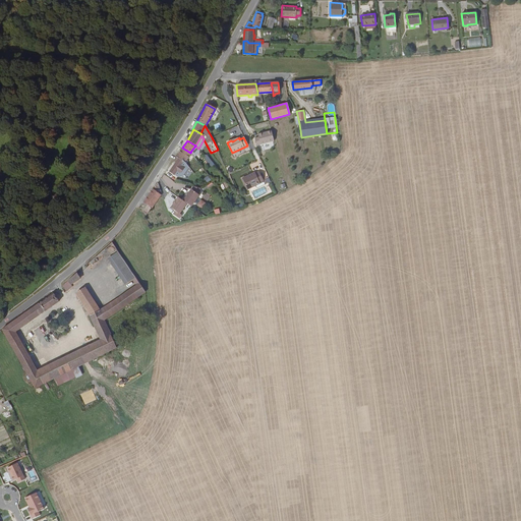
[(176,156),(185,162),(190,153),(182,148),(176,156)]
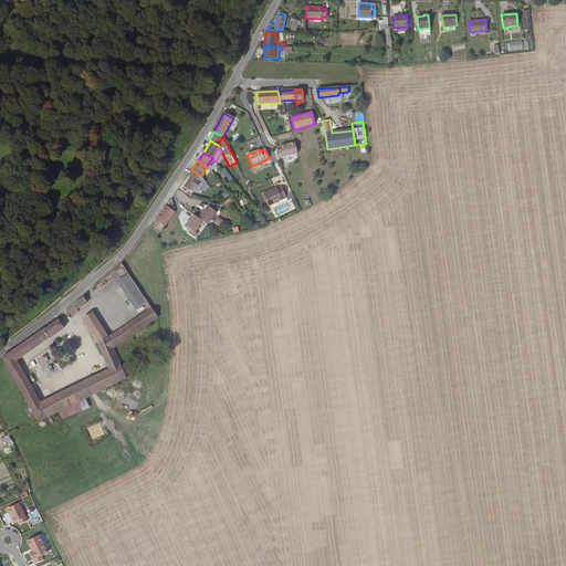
[(224,167),(220,170),(230,181),(233,179),(224,167)]
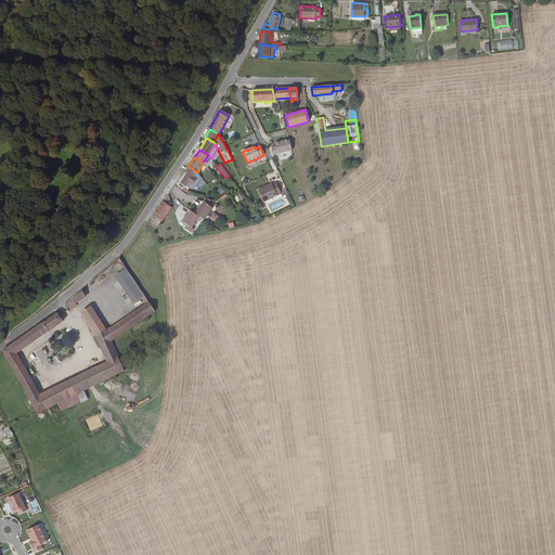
[(188,189),(191,183),(197,172),(188,166),(184,170),(188,172),(181,182),(185,185),(184,186),(188,189)]
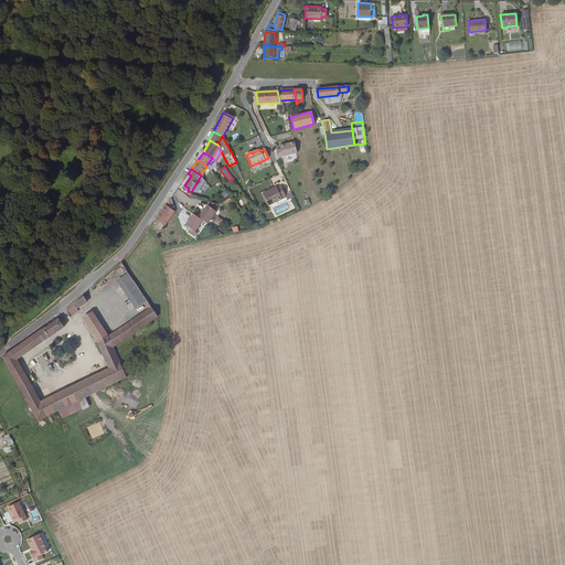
[(263,193),(267,205),(281,200),(280,199),(285,196),(280,187),(276,188),(263,193)]
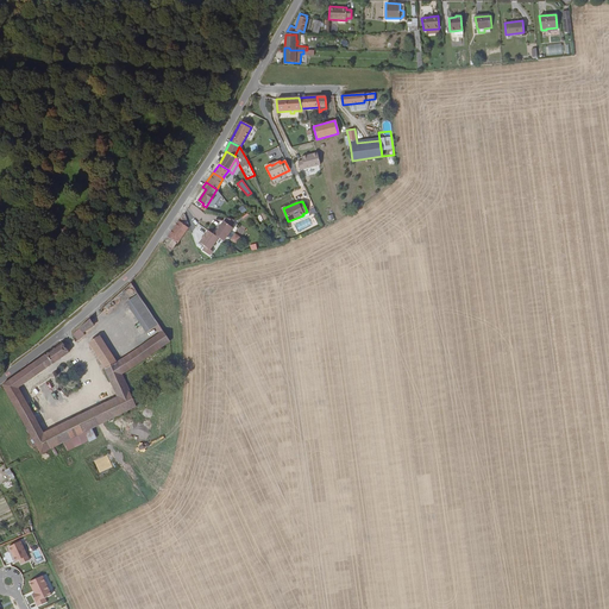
[(188,228),(188,227),(188,224),(183,214),(179,221),(188,228)]
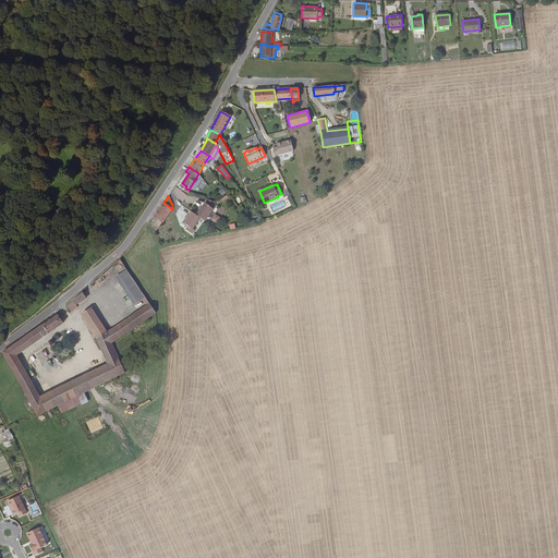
[(205,203),(196,216),(199,218),(205,221),(214,209),(211,209),(214,202),(206,199),(205,204),(205,203)]
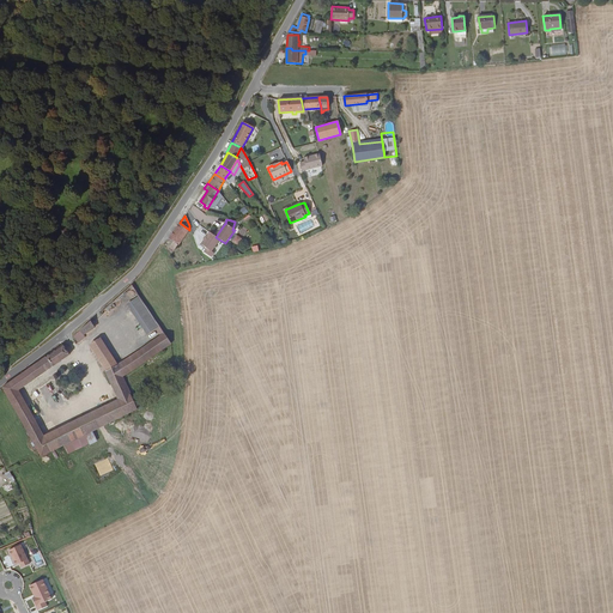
[(173,242),(171,243),(169,247),(169,248),(168,250),(170,252),(173,253),(189,230),(180,223),(169,238),(173,242)]
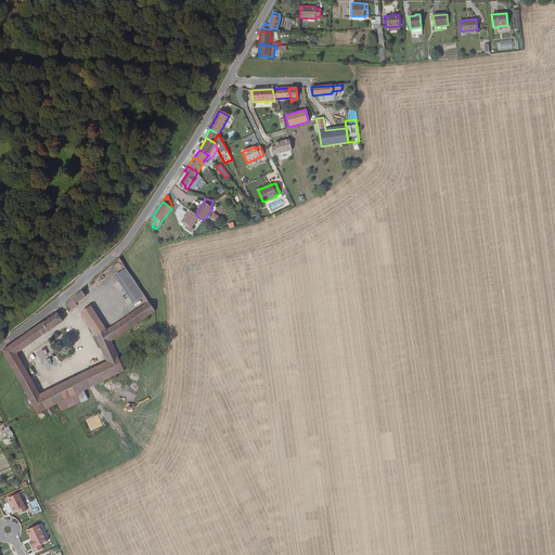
[(195,215),(190,210),(186,215),(186,214),(184,217),(184,218),(182,221),(186,224),(184,229),(191,233),(194,230),(191,228),(198,217),(195,215)]
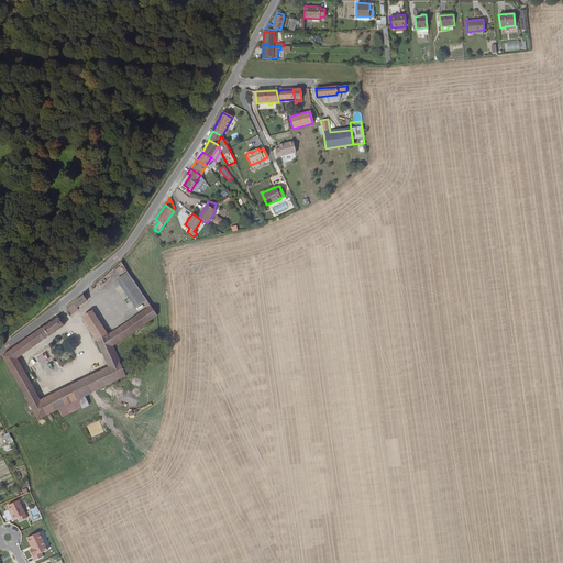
[(213,222),(219,225),(222,219),(217,216),(213,222)]
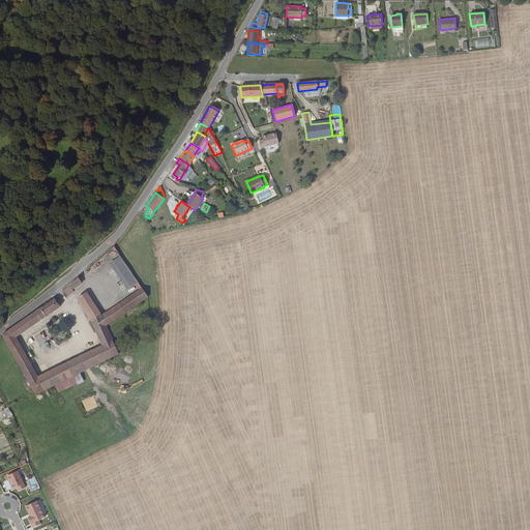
[(123,261),(120,257),(110,263),(127,289),(134,285),(138,283),(123,261)]
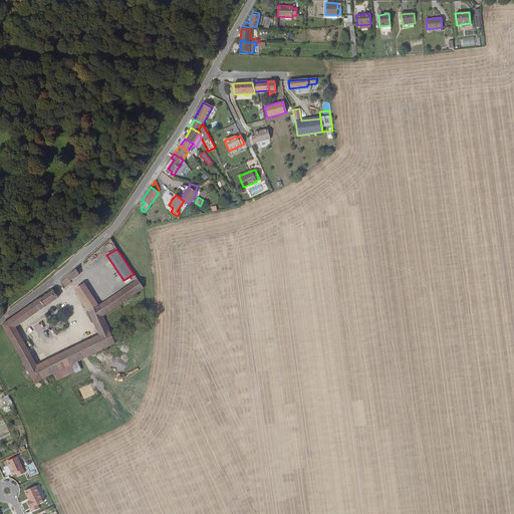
[(78,276),(74,271),(66,277),(69,282),(78,276)]
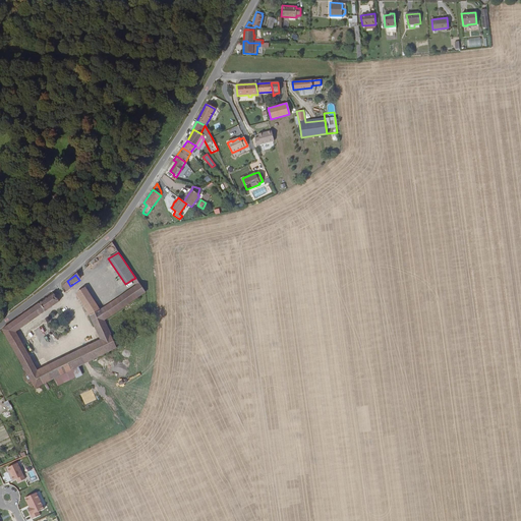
[(145,292),(135,278),(131,280),(135,287),(128,292),(133,300),(145,292)]
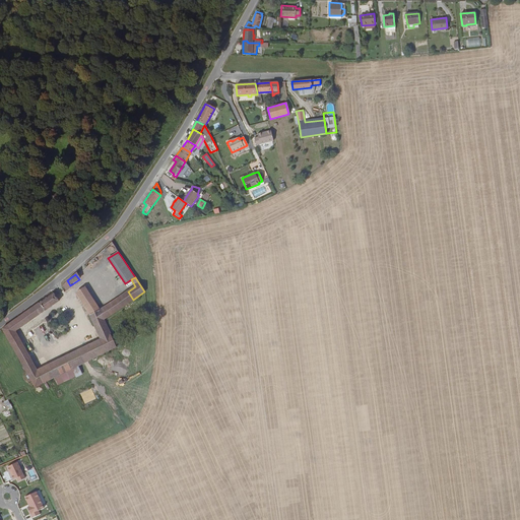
[(70,285),(67,280),(62,285),(63,287),(66,291),(71,287),(70,285)]
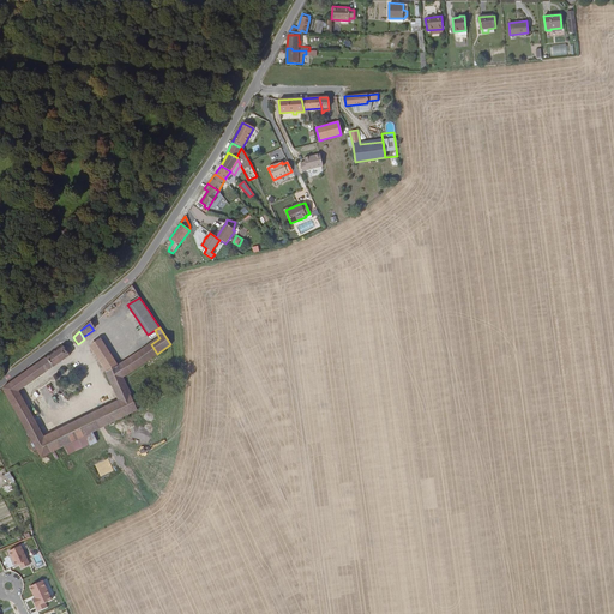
[(106,372),(118,367),(100,339),(90,347),(106,372)]
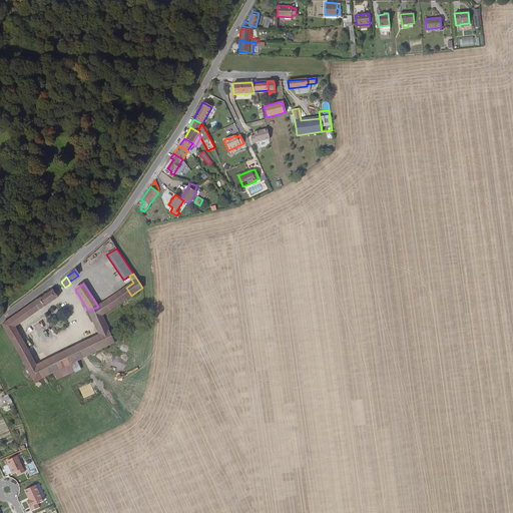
[(131,296),(126,288),(98,307),(102,316),(131,296)]
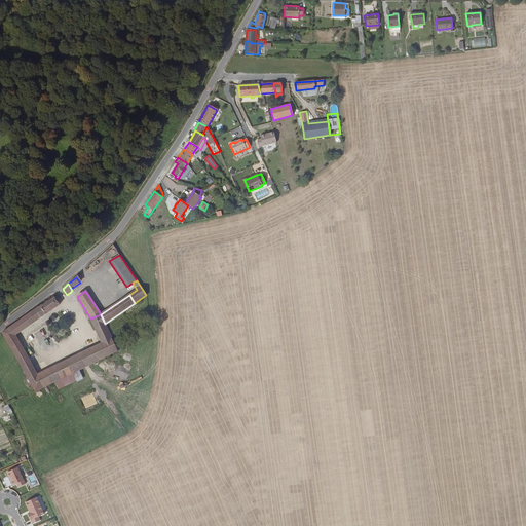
[(2,333),(35,391),(54,382),(79,370),(83,368),(77,355),(38,375),(15,336),(59,306),(54,298),(52,296),(2,333)]
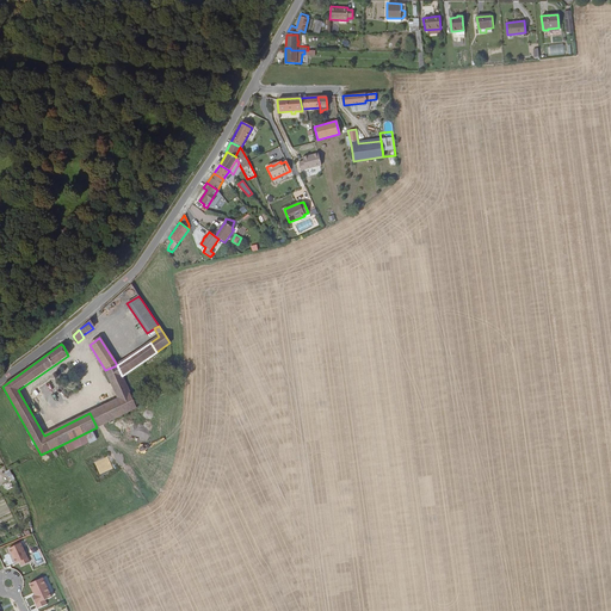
[(122,376),(117,365),(105,370),(104,370),(106,374),(103,375),(104,377),(103,378),(106,387),(110,384),(117,400),(97,409),(104,425),(136,408),(122,376)]
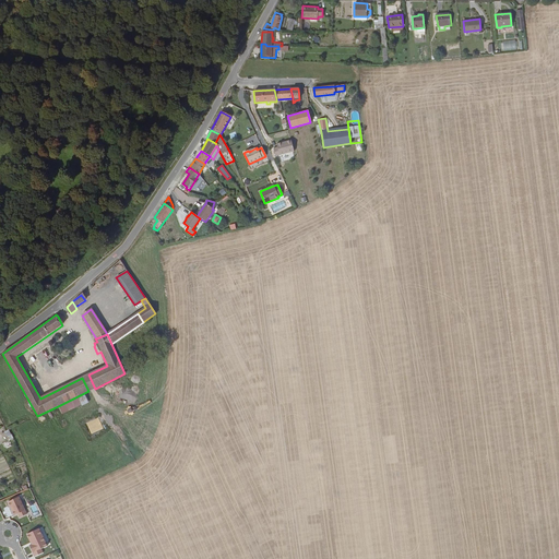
[(82,378),(88,391),(95,389),(88,375),(82,378)]
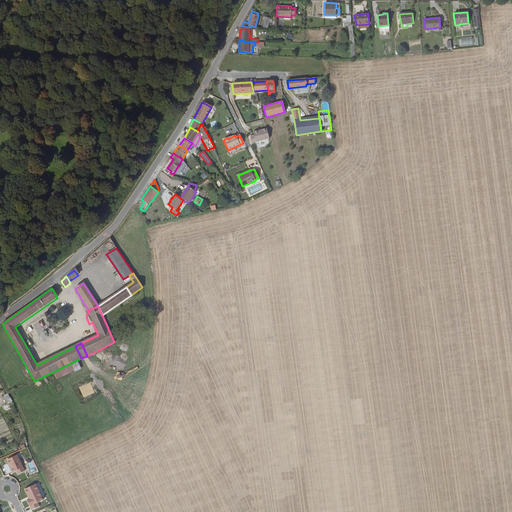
[(80,367),(77,360),(53,372),(56,379),(80,367)]
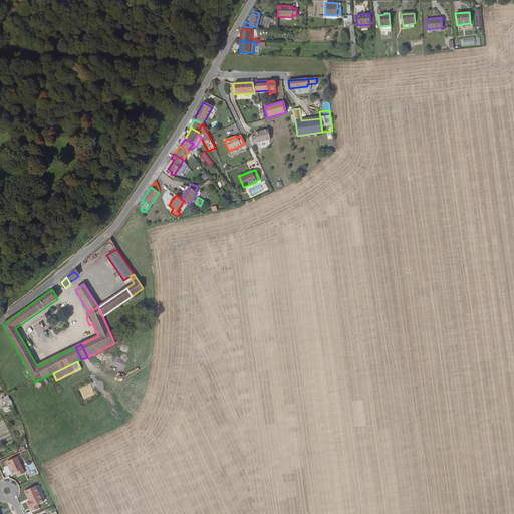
[(80,390),(84,399),(94,395),(90,384),(80,390)]
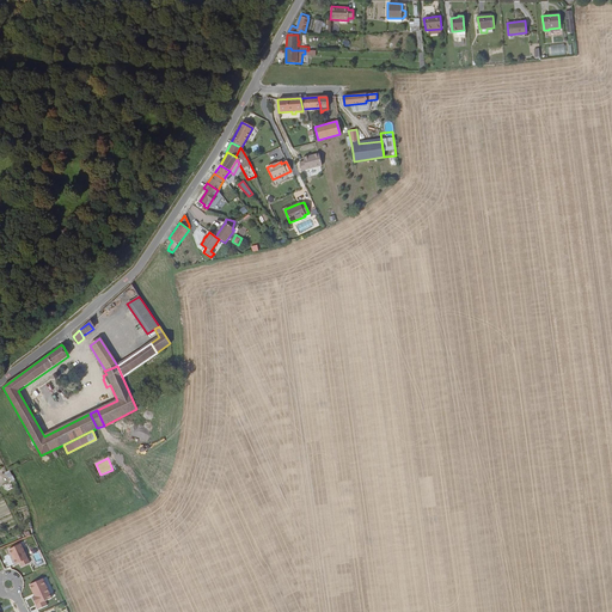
[(11,482),(14,479),(10,470),(5,473),(11,482)]
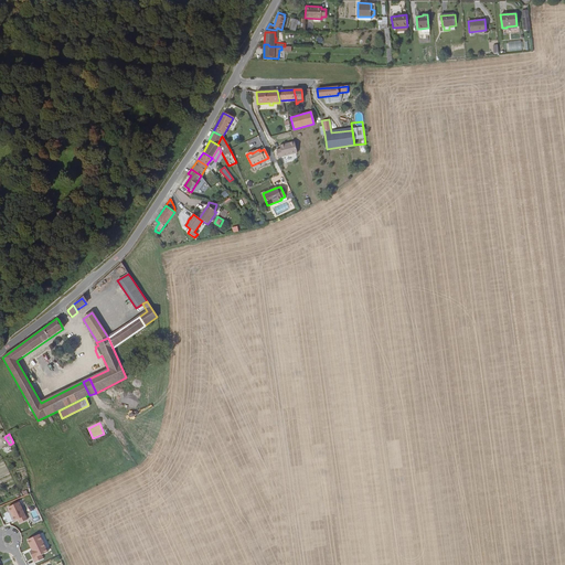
[(28,520),(20,502),(8,508),(14,522),(18,521),(19,524),(28,520)]
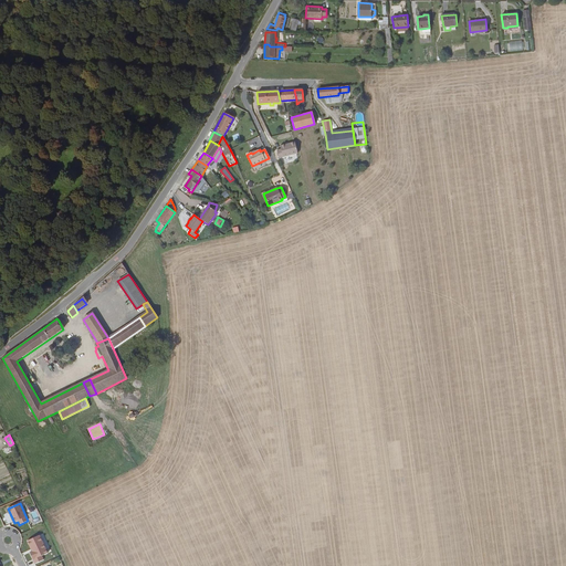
[(49,553),(40,535),(27,541),(32,552),(29,553),(35,564),(44,559),(42,556),(49,553)]
